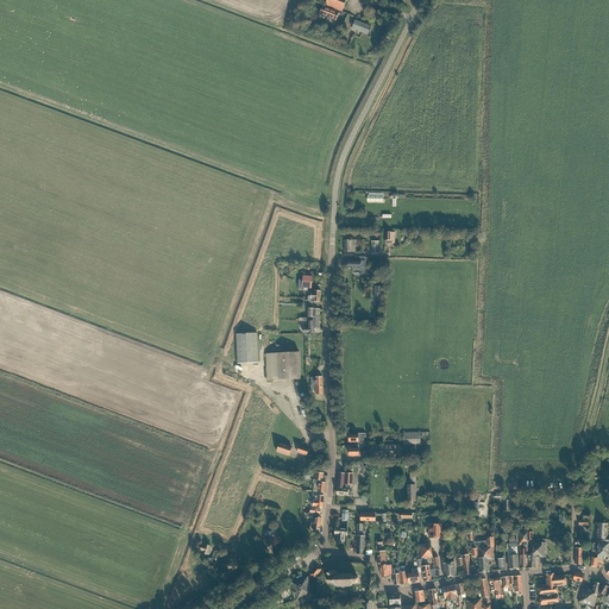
[(324,6),(321,13),(324,13),(322,14),(331,18),(333,11),(336,5),(337,0),(328,0),(328,1),(324,0),(322,0),(321,6),(324,6)]
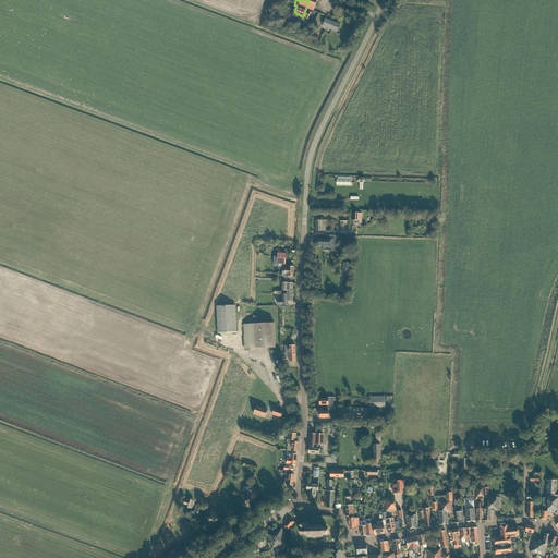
[(322,0),(346,10),(349,0),(322,0)]
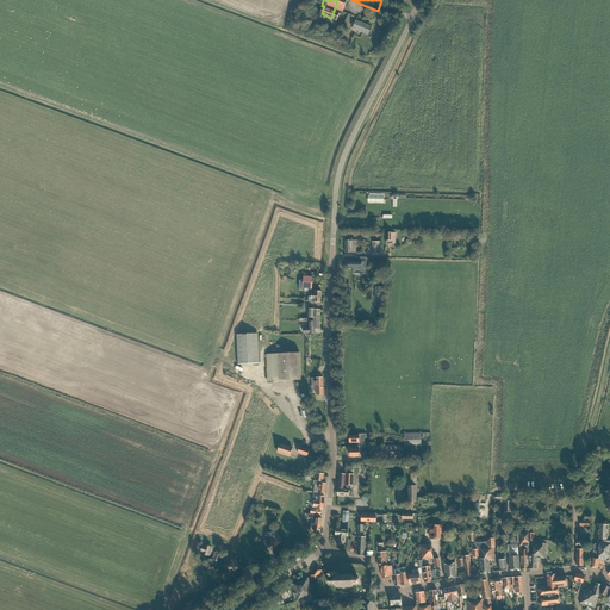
[(353,24),(349,33),(355,36),(358,37),(361,29),(359,29),(360,26),(353,24)]
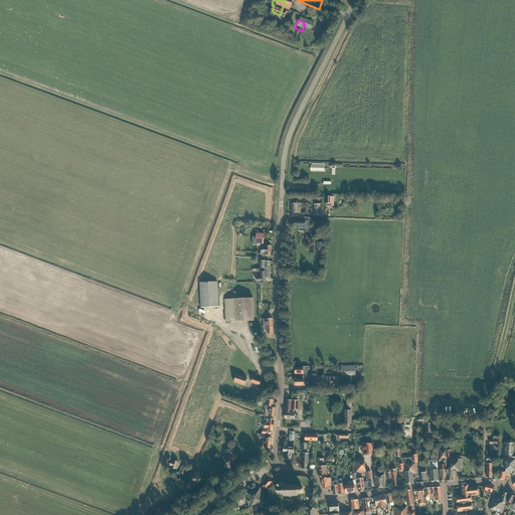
[(305,24),(302,31),(305,32),(304,32),(309,34),(313,26),(307,24),(307,25),(305,24)]
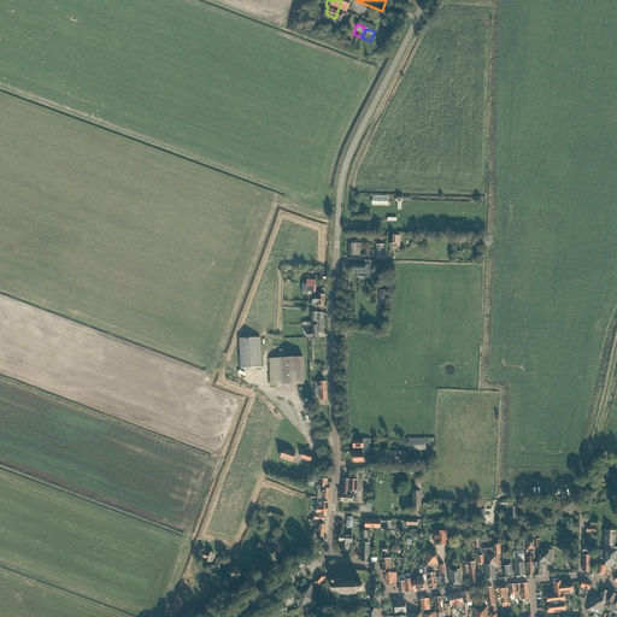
[(356,244),(350,244),(350,256),(356,256),(360,256),(360,244),(356,244)]
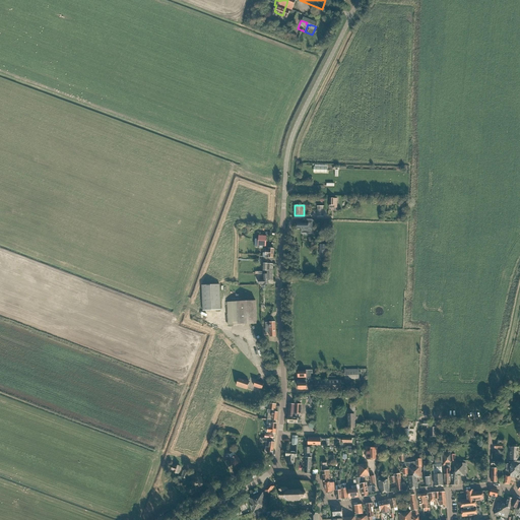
[(297,225),(297,228),(298,228),(298,229),(302,229),(302,233),(311,234),(312,224),(313,224),(313,219),(306,219),(306,223),(298,222),(298,225),(297,225)]
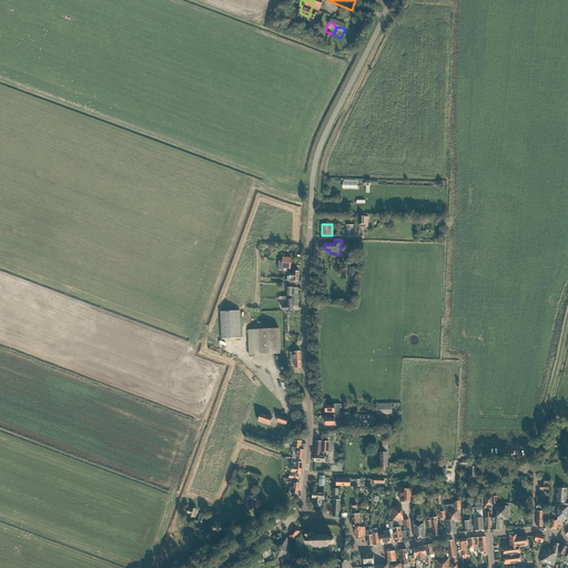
[(282,257),(282,269),(291,269),(291,257),(287,257),(282,257)]
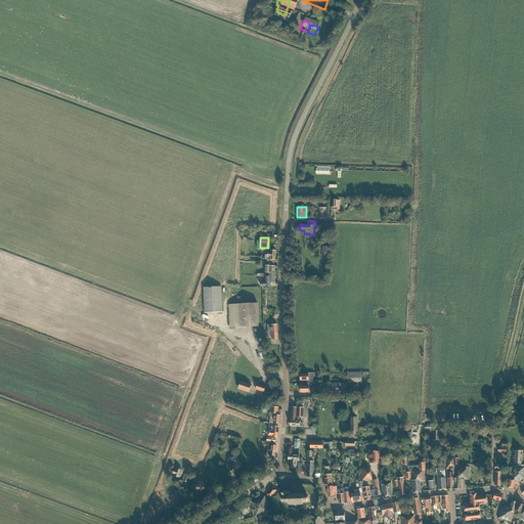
[(261,259),(261,262),(265,262),(265,263),(274,264),(274,260),(275,260),(276,251),(268,250),(267,259),(261,259)]
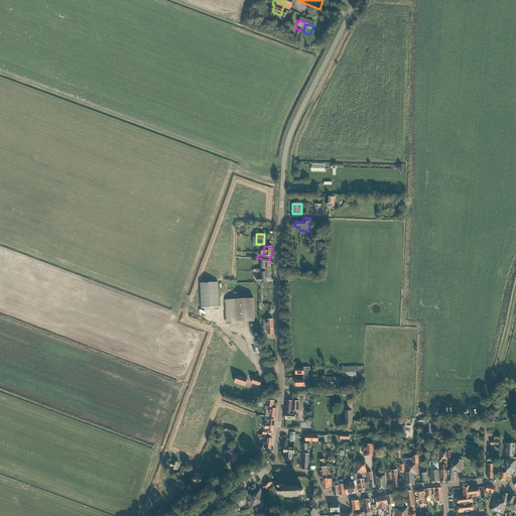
[(257,269),(257,272),(261,272),(266,272),(266,269),(271,269),(271,263),(270,263),(270,260),(261,259),(261,261),(260,261),(260,265),(261,265),(261,270),(257,269)]
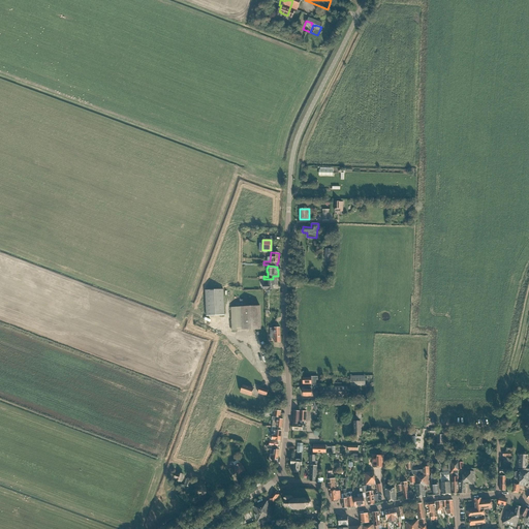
[(268,284),(263,285),(263,289),(268,289),(274,289),(274,285),(278,285),(278,276),(273,276),(273,279),(268,279),(268,284)]
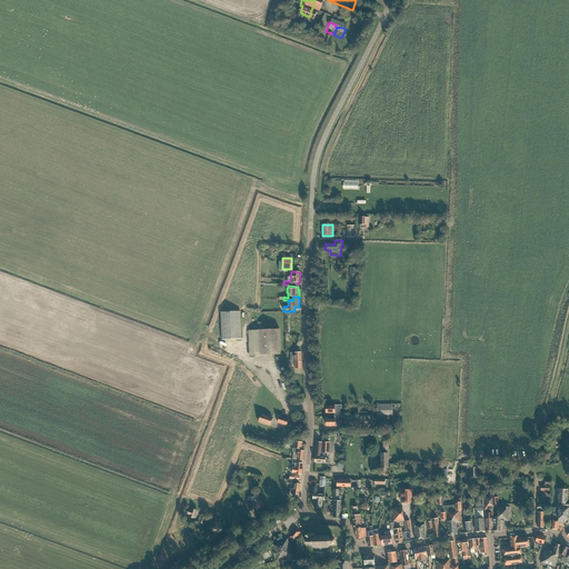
[(240,311),(221,312),(222,340),(241,339),(240,311)]
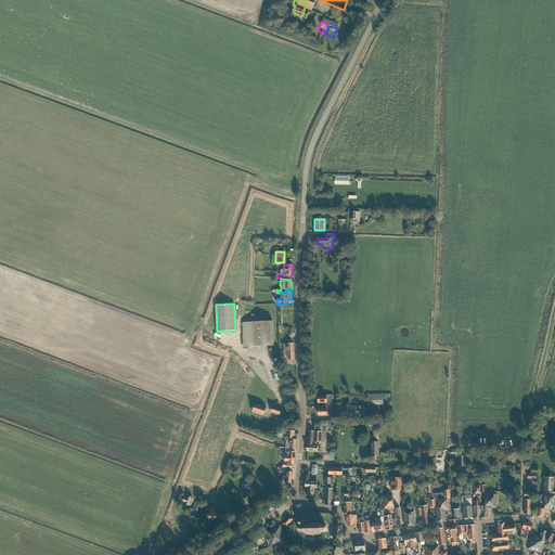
[(273,321),(243,322),(244,347),(274,346),(273,321)]
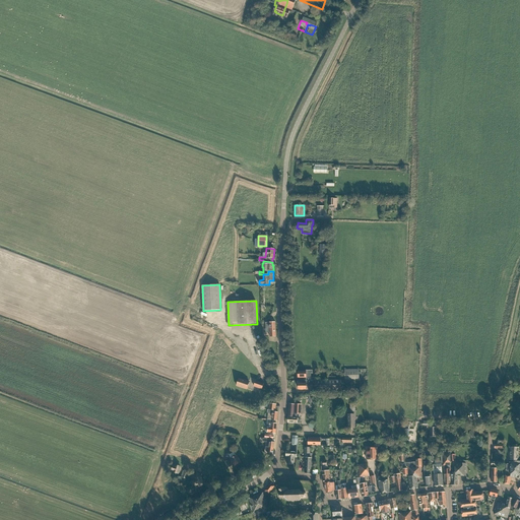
[(266,322),(266,329),(266,332),(270,332),(270,336),(275,336),(275,322),(266,322)]
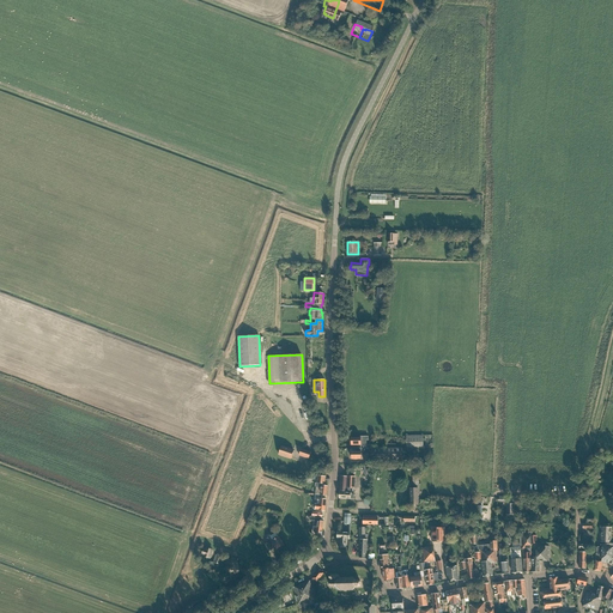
[(423,435),(406,436),(406,448),(424,447),(423,435)]
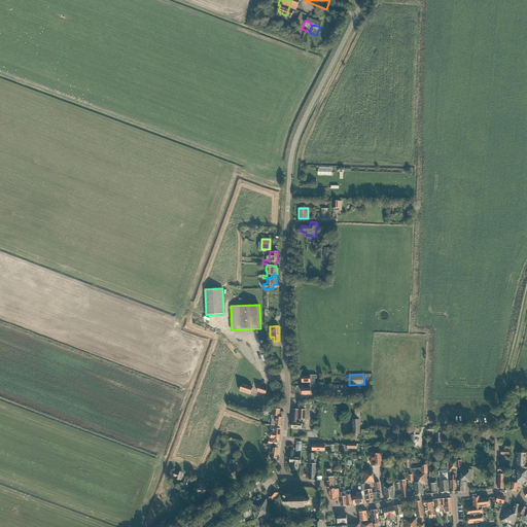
[(310,383),(310,385),(319,385),(319,382),(315,382),(315,378),(317,378),(317,376),(310,376),(302,377),(302,379),(302,380),(302,381),(302,382),(302,383),(310,383)]
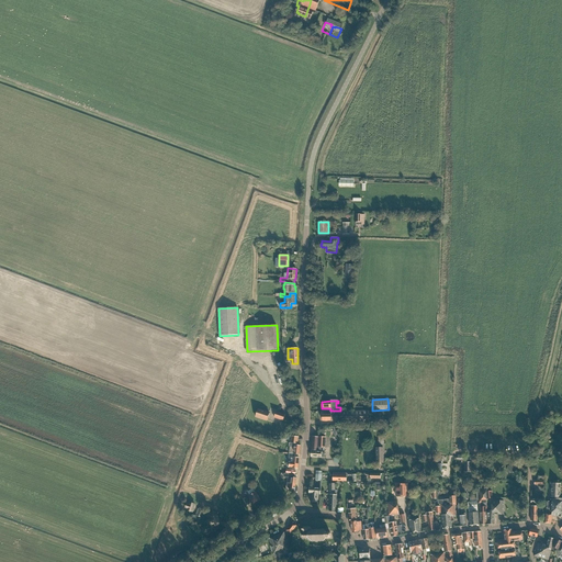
[(258,408),(256,417),(267,420),(269,413),(258,408)]
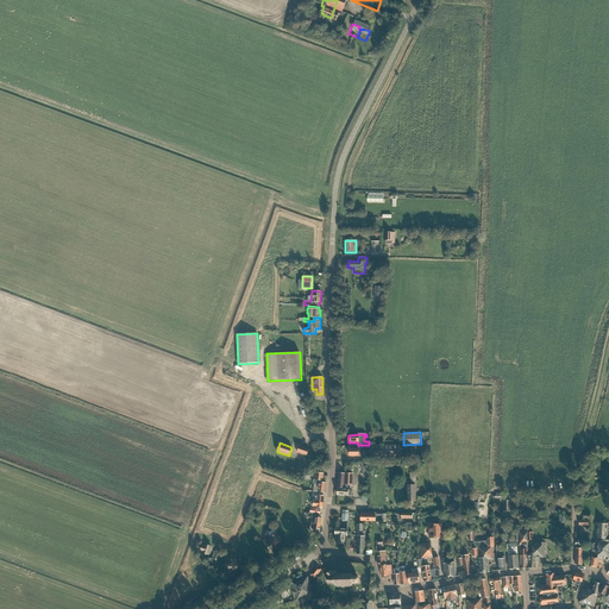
[(384,445),(369,445),(358,445),(353,445),(353,449),(350,449),(350,452),(349,452),(349,456),(350,456),(359,456),(359,452),(369,452),(369,458),(399,458),(400,445),(394,445),(384,445)]
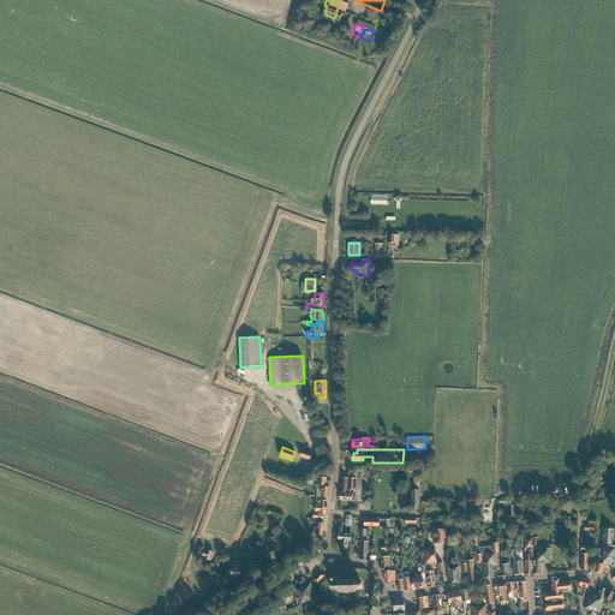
[(303,451),(300,457),(310,460),(312,453),(303,451)]
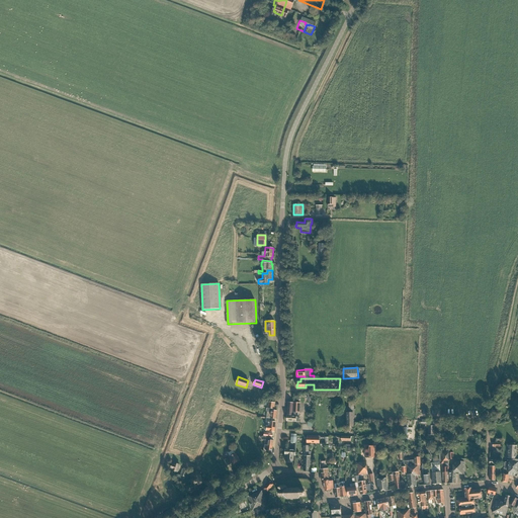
[(287,416),(286,421),(295,422),(295,421),(298,422),(300,403),(299,403),(299,398),(295,398),(294,403),(293,403),(293,412),(292,416),(287,416)]
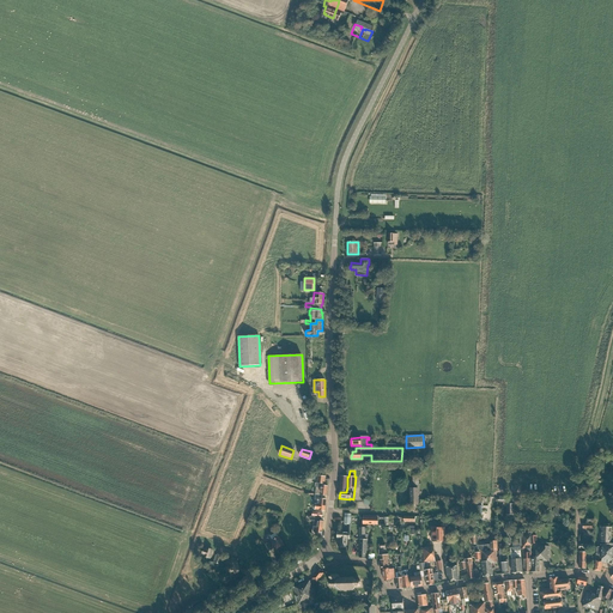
[(316,487),(316,495),(327,496),(328,486),(325,485),(326,477),(319,475),(317,483),(316,483),(315,484),(315,486),(316,487)]
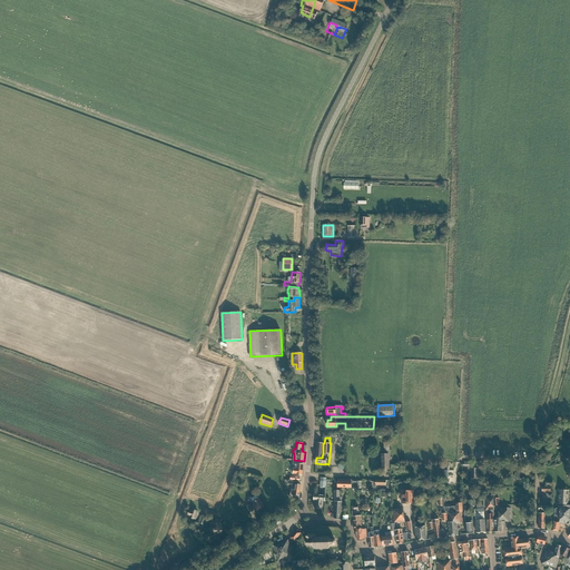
[(294,470),(292,470),(292,473),(303,474),(304,464),(293,463),(293,464),(295,464),(294,470)]
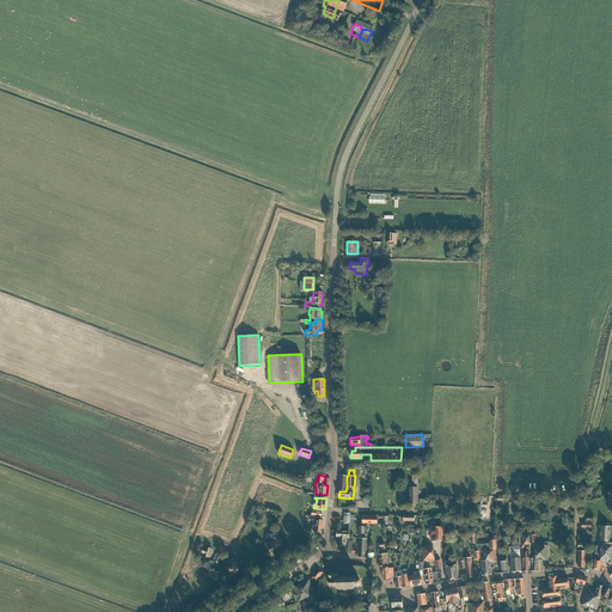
[(323,516),(320,516),(314,516),(310,515),(306,515),(306,516),(310,516),(308,520),(316,520),(316,526),(313,525),(313,530),(316,530),(314,534),(320,536),(323,516)]
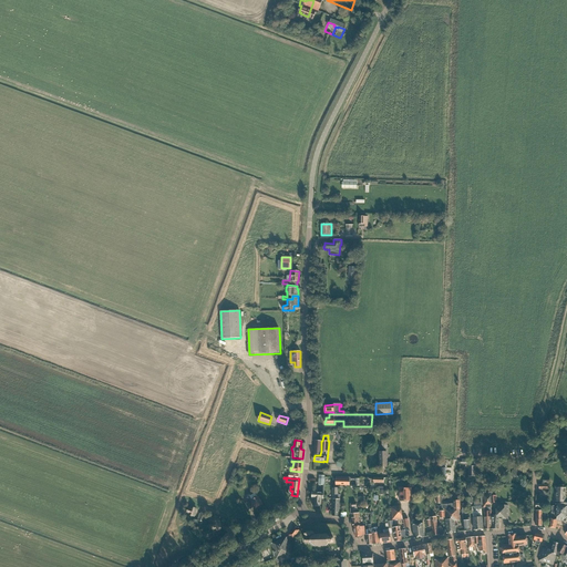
[(557,502),(556,513),(556,521),(566,521),(566,502),(565,503),(566,487),(556,487),(555,501),(557,502)]
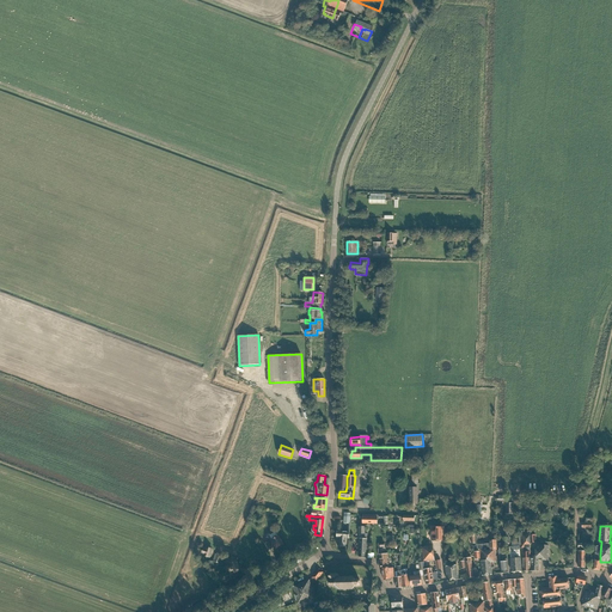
[(432,536),(430,536),(430,540),(432,540),(442,540),(441,536),(444,534),(444,527),(432,527),(432,536)]
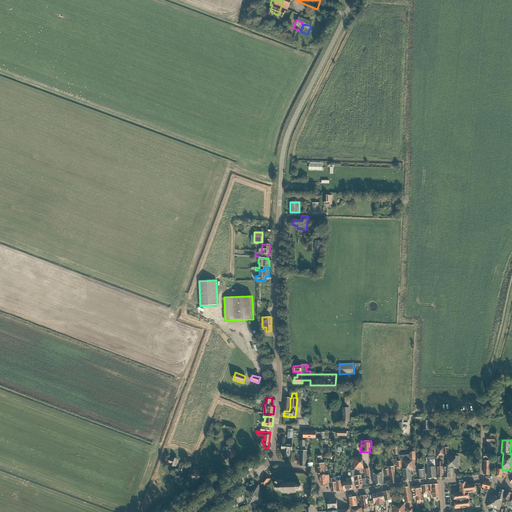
[(282,444),(282,450),(284,450),(284,457),(289,458),(290,450),(292,450),(293,445),(282,444)]
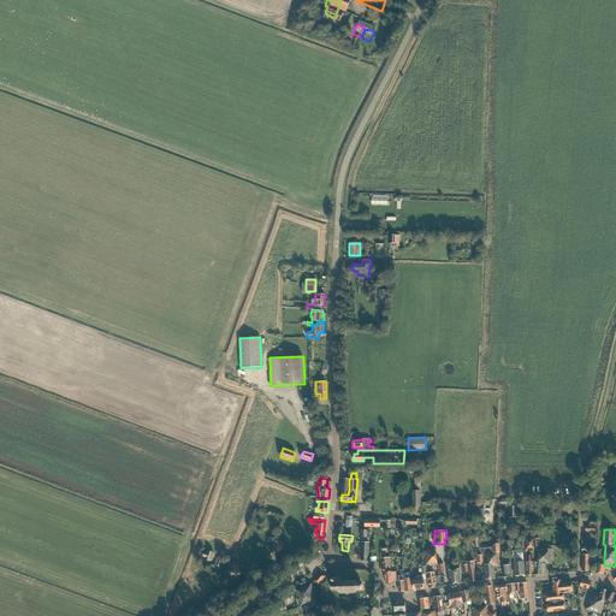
[(278,535),(271,539),(273,543),(278,551),(285,548),(278,535)]
